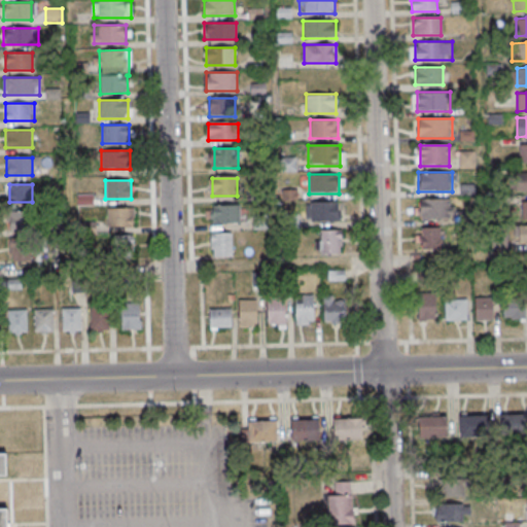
[(454,219),(454,200),(418,199),(418,218),(454,219)]
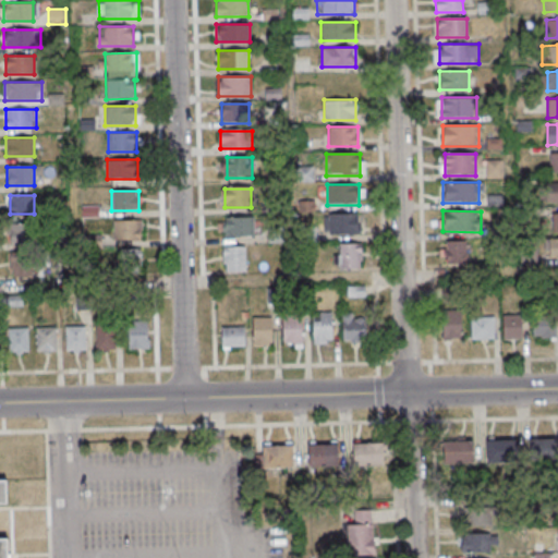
[(360,235),(360,215),(324,215),(324,235),(360,235)]
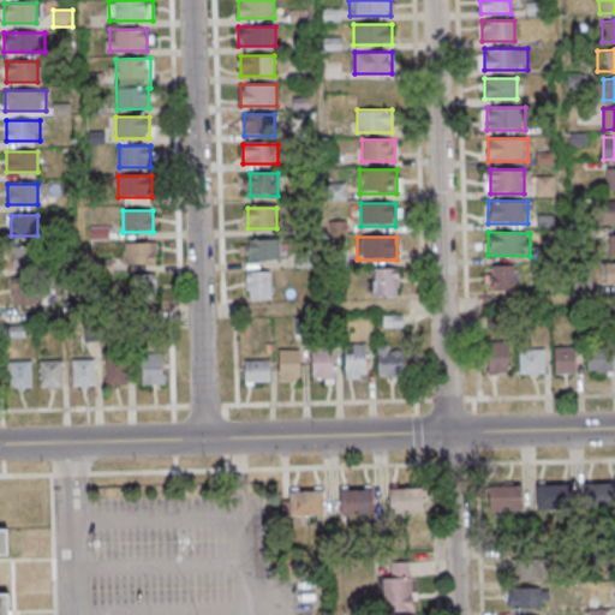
[(280,262),(280,242),(248,242),(248,262),(280,262)]
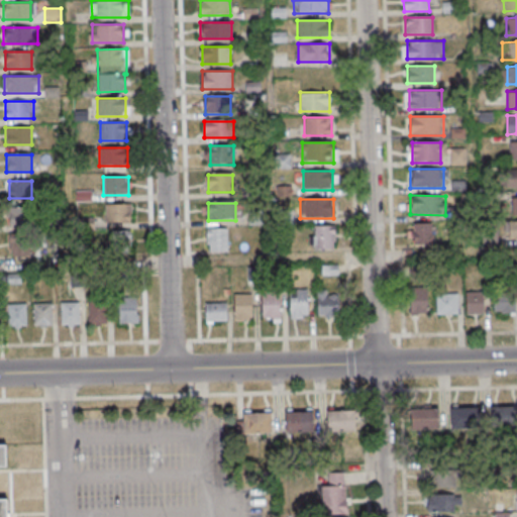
[(105,206),(105,223),(131,223),(131,206),(105,206)]
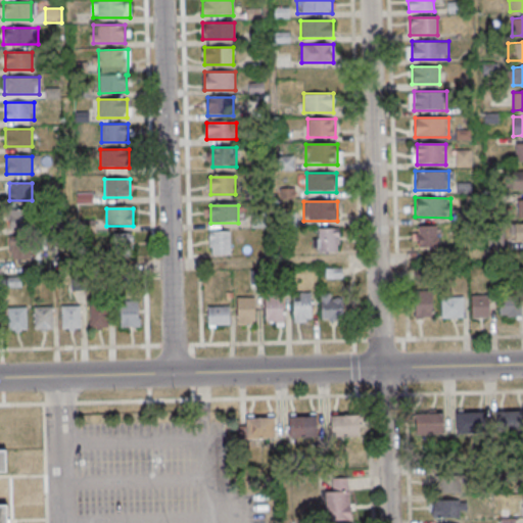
[(10,227),(32,227),(32,210),(10,210),(10,227)]
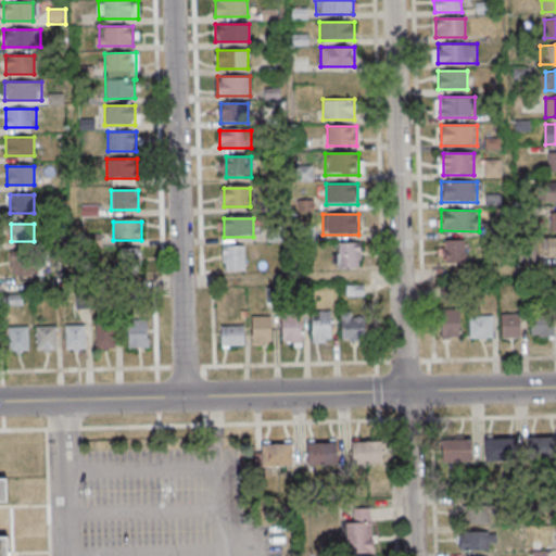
[(555,237),(545,238),(545,258),(555,258),(555,237)]
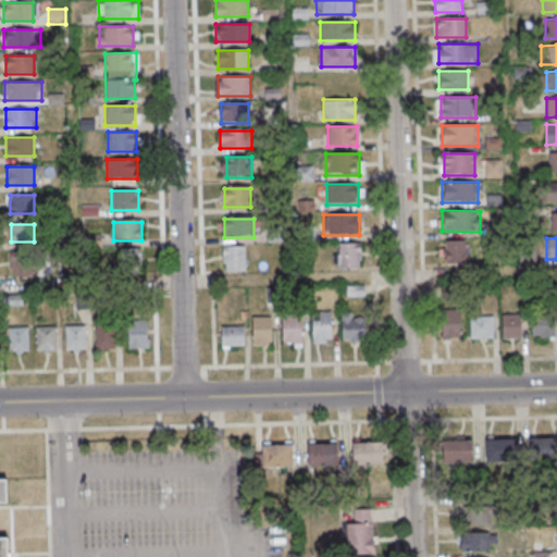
[(441,240),(441,263),(467,263),(467,240),(441,240)]
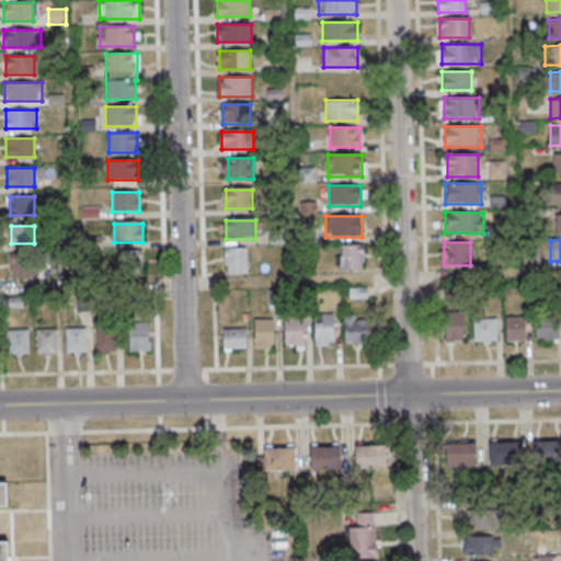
[(339,245),(339,268),(364,268),(364,245),(339,245)]
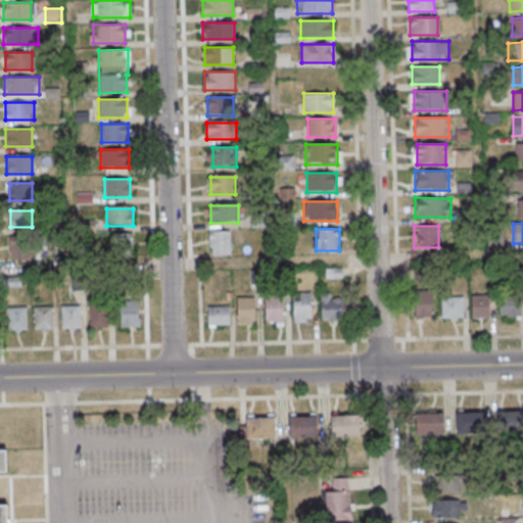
[(209,256),(230,256),(230,233),(209,233),(209,256)]
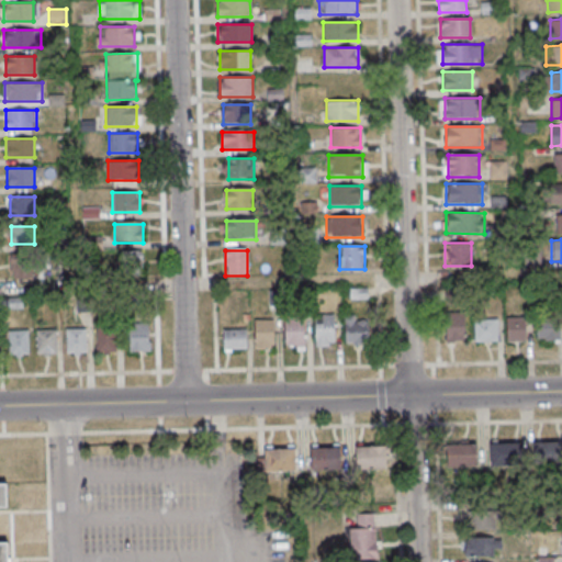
[(142,280),(142,253),(109,253),(109,280),(142,280)]
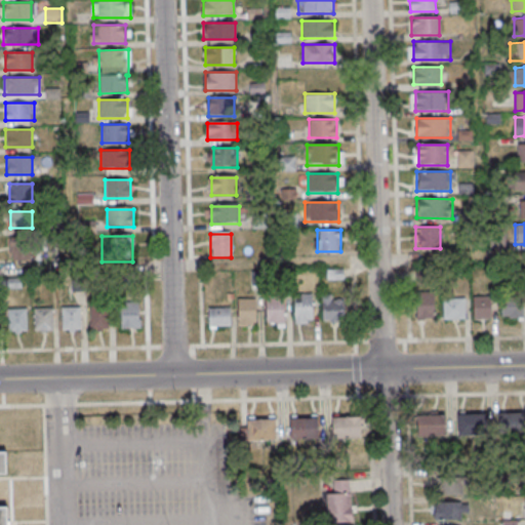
[(31,261),(31,239),(9,239),(9,261),(31,261)]
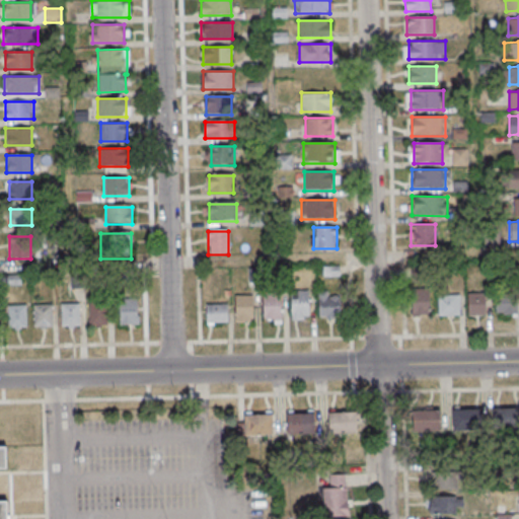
[(309,291),(292,291),(292,319),(309,319),(309,291)]
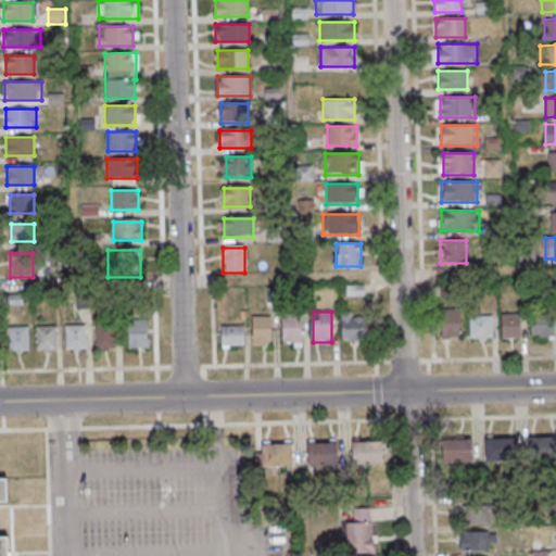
[(459,339),(459,312),(440,312),(440,339),(459,339)]
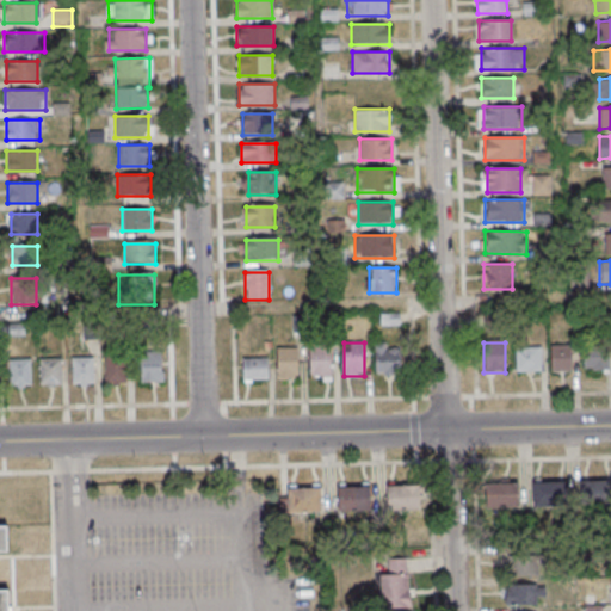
[(375,345),(375,374),(400,374),(400,345),(375,345)]
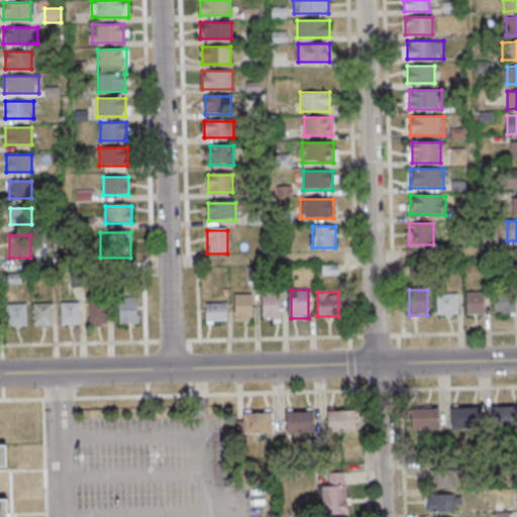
[(466,292),(466,314),(484,314),(484,292),(466,292)]
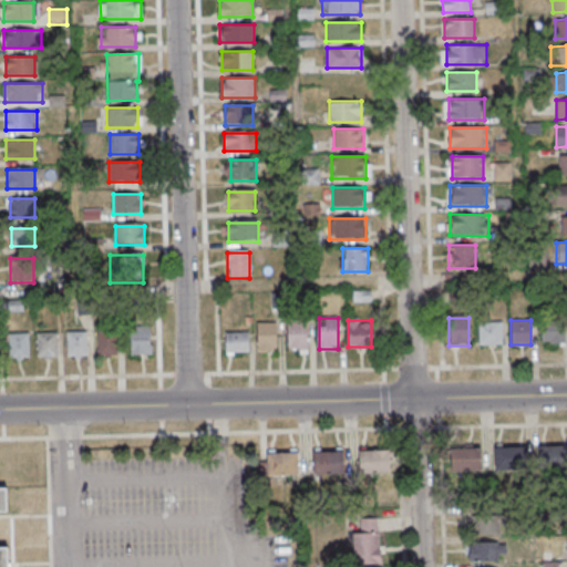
[(288,321),(288,350),(307,350),(307,321),(288,321)]
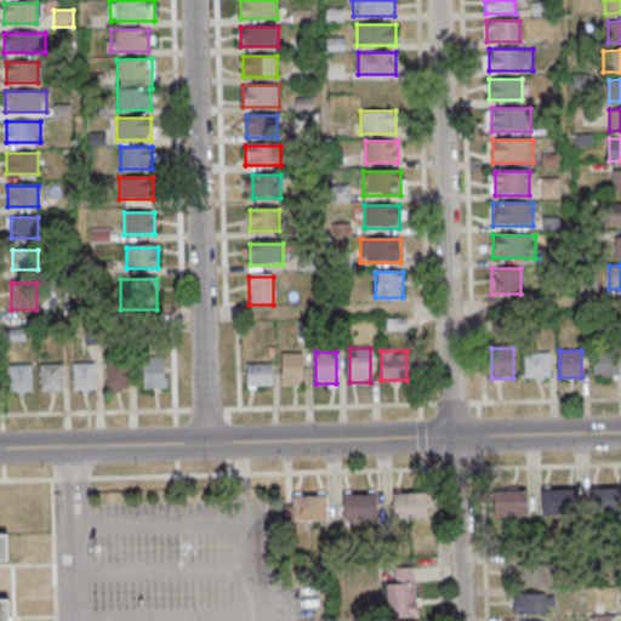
[(551,377),(551,352),(525,352),(525,377),(551,377)]
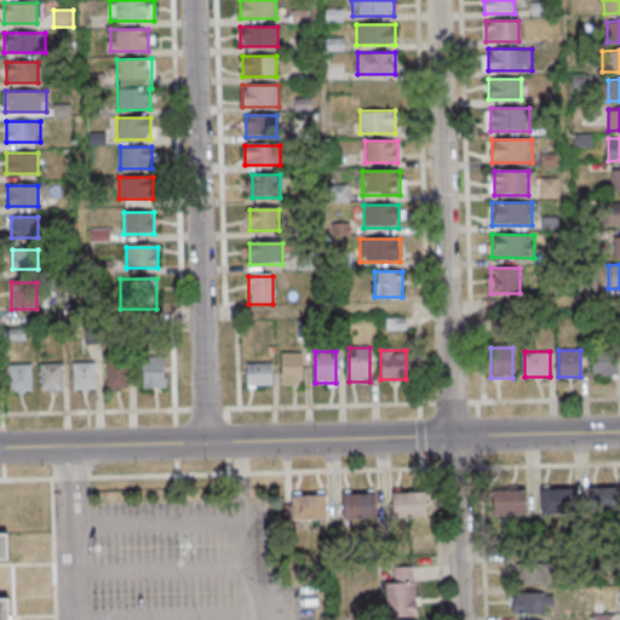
[(281,384),(303,384),(303,352),(281,352),(281,384)]
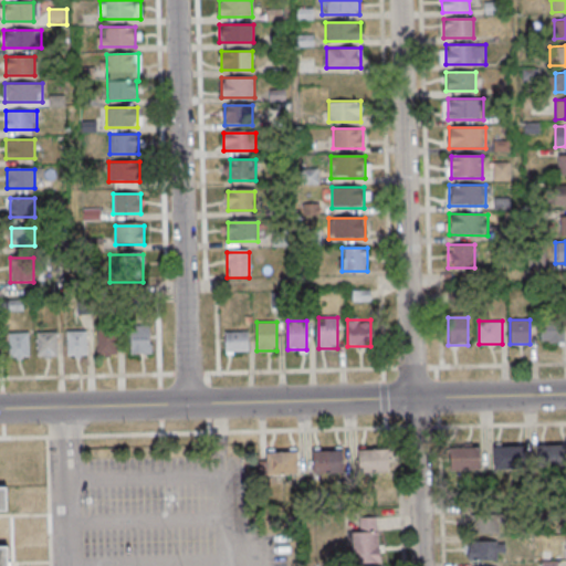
[(565,344),(565,322),(541,322),(541,344),(565,344)]
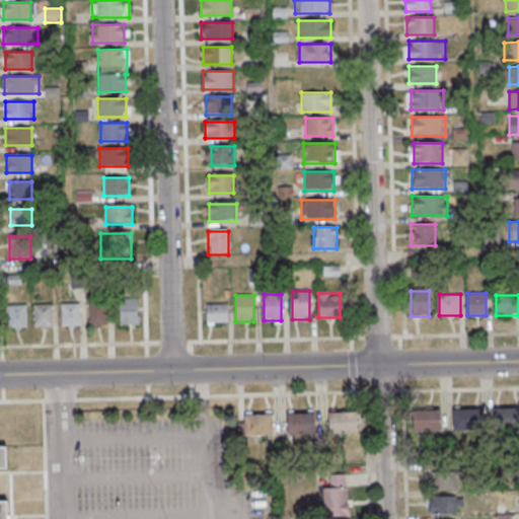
[(137,298),(120,298),(120,323),(137,323),(137,298)]
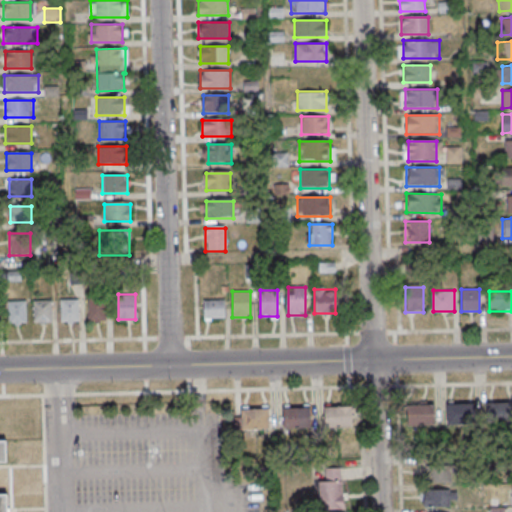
[(106,297),(88,297),(88,321),(106,321),(106,297)]
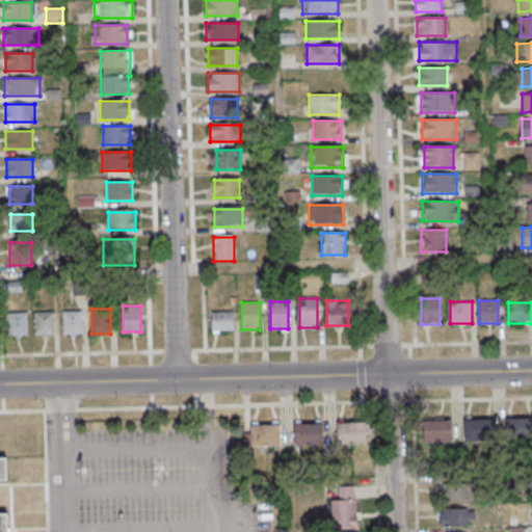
[(53,336),(53,311),(34,311),(34,336),(53,336)]
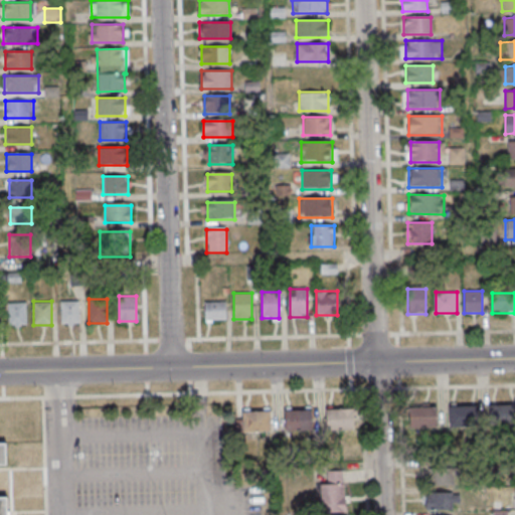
[(60,324),(79,324),(79,301),(60,301),(60,324)]
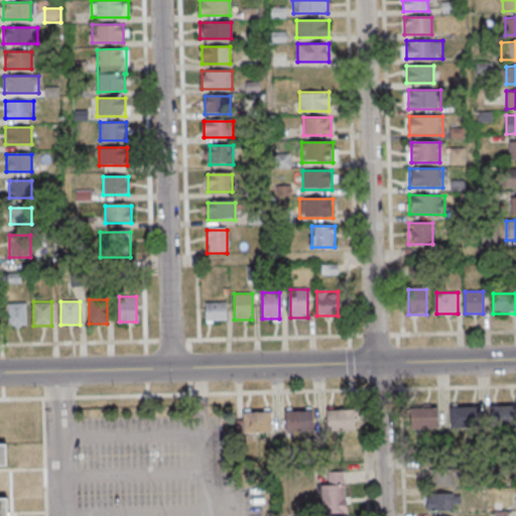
[(227,301),(205,301),(205,320),(227,320),(227,301)]
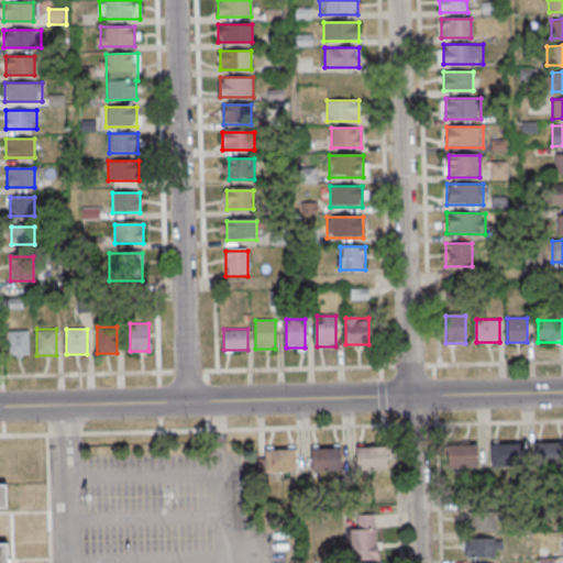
[(8,332),(8,355),(30,355),(30,332),(8,332)]
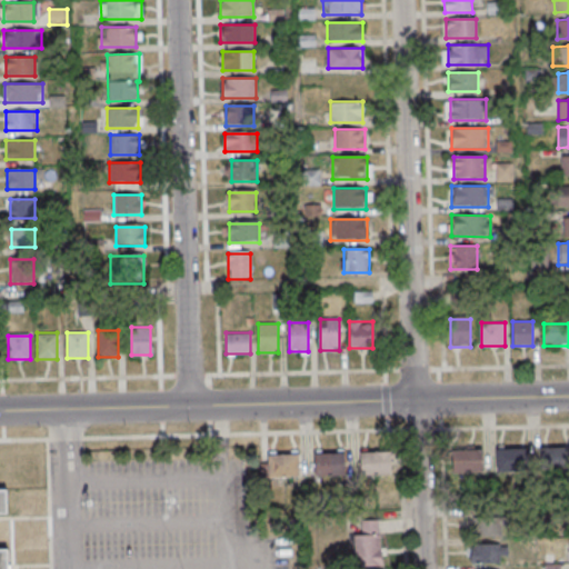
[(568,447),(546,448),(546,471),(568,470),(568,447)]
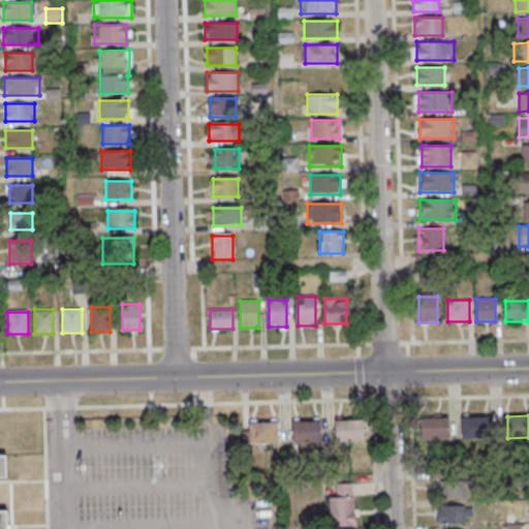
[(491,417),(462,417),(462,439),(491,439),(491,417)]
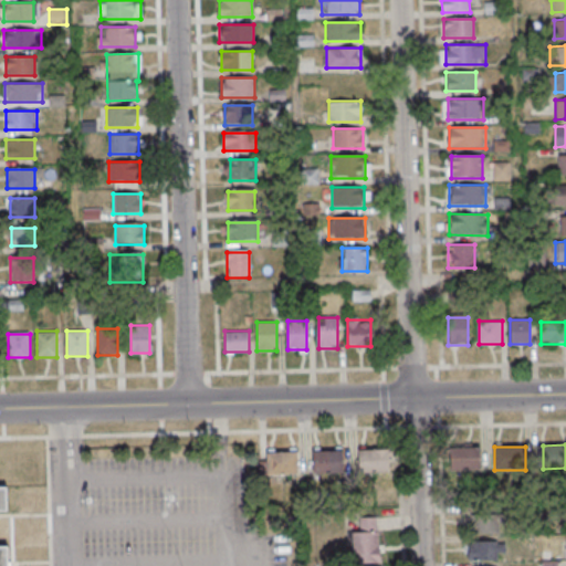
[(481,471),(481,448),(448,448),(448,471),(481,471)]
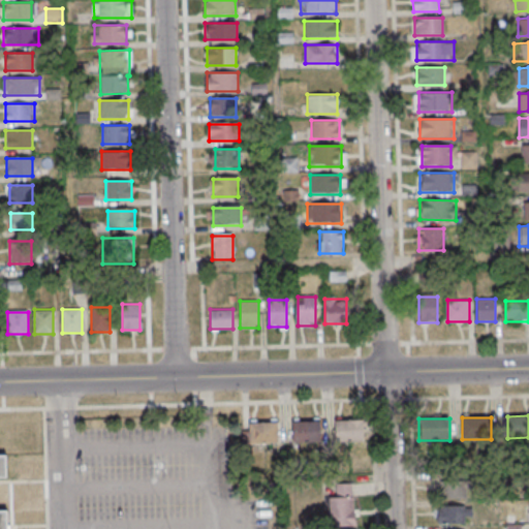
[(290,422),(290,444),(321,444),(321,422),(290,422)]
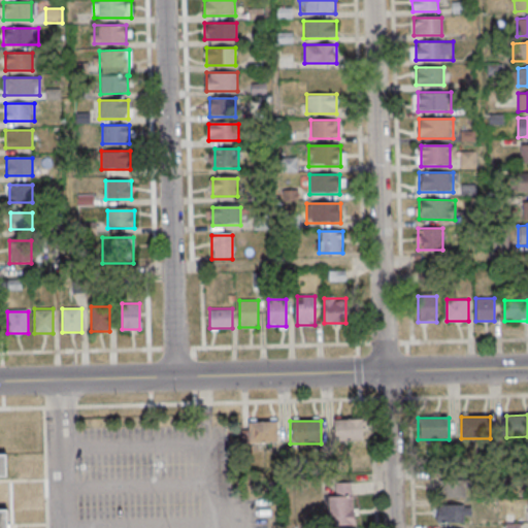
[(334,421),(334,442),(363,442),(363,421),(334,421)]
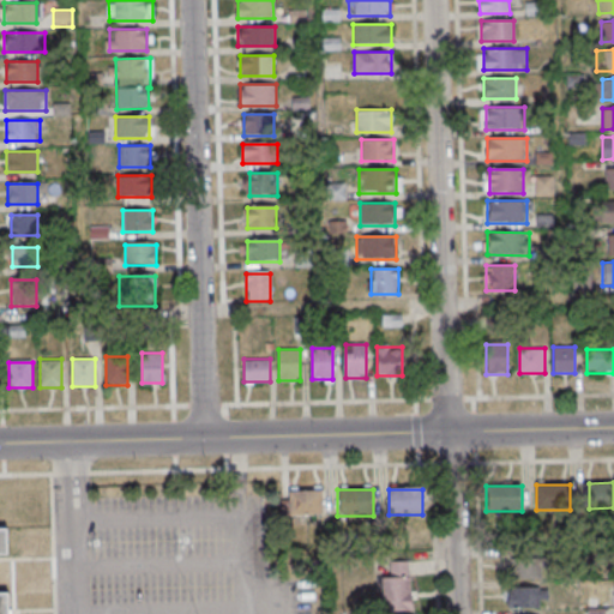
[(323,492),(289,492),(289,517),(323,517),(323,492)]
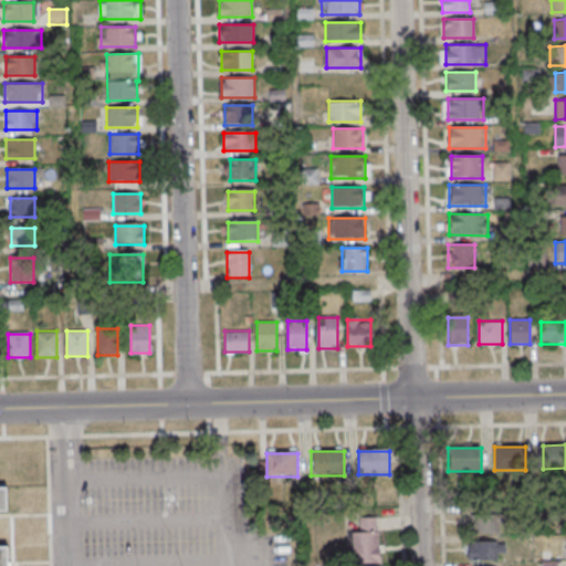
[(494,517),(480,517),(480,532),(494,532),(494,517)]
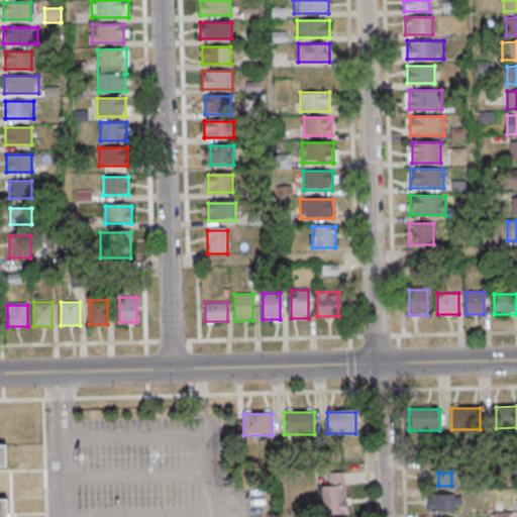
[(346,516),(346,474),(322,474),(322,516),(346,516)]
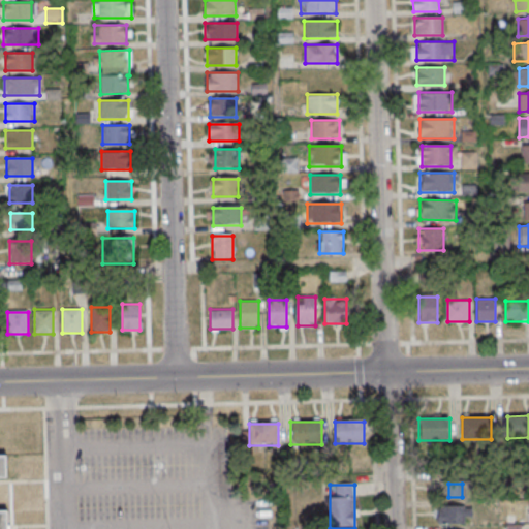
[(437,506),(437,525),(462,525),(462,506),(437,506)]
